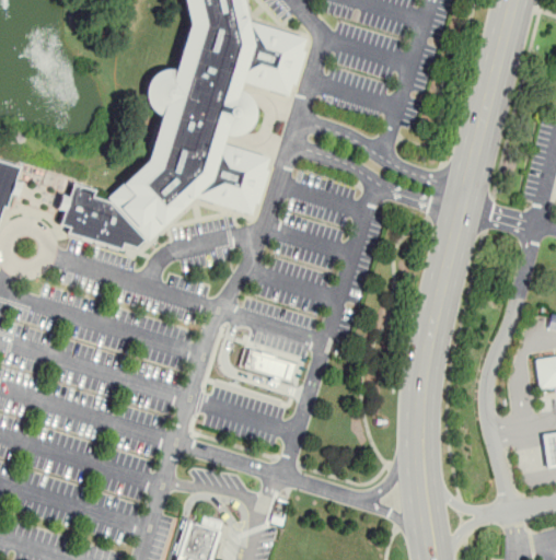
[(185,0),(190,22),(177,69),(169,68),(159,71),(153,76),(149,83),(147,90),(148,96),(150,105),(157,112),(162,115),(149,159),(108,197),(147,240),(149,242),(198,198),(254,216),(274,156),(228,141),(230,135),(242,133),(252,126),(258,116),(258,105),(254,96),(238,90),(242,78),(289,93),(308,39),(251,20),(245,0),(185,0)]
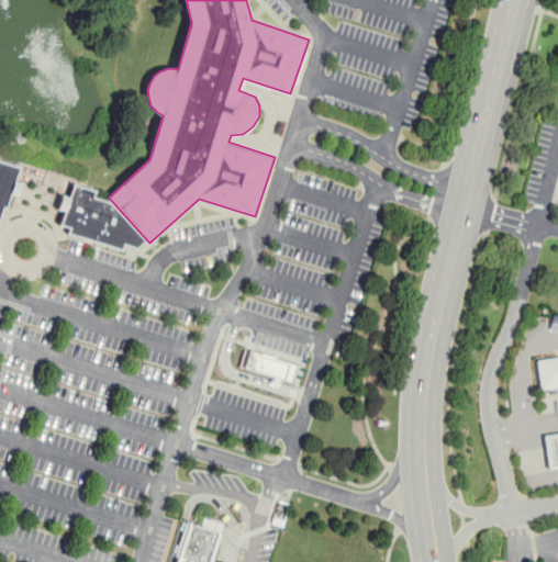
[(0,231),(21,167),(0,160),(0,231)]
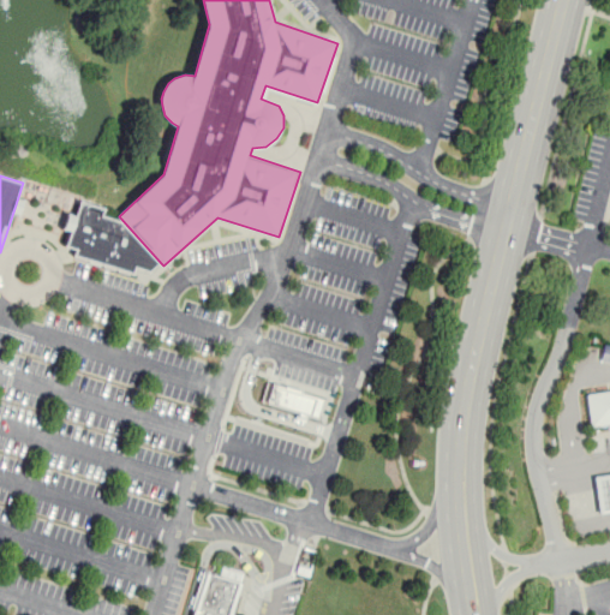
[(119,216),(106,212),(107,207),(82,199),(77,216),(70,214),(65,230),(73,232),(69,246),(78,249),(77,255),(136,274),(137,267),(151,272),(161,263),(119,216)]
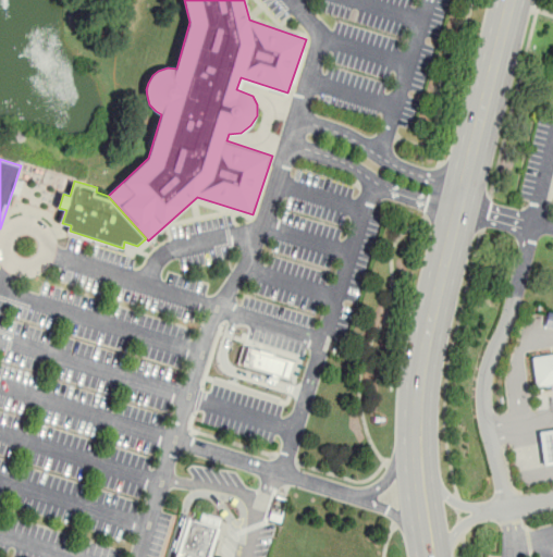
[(292,378),(296,358),(245,347),(241,366),(292,378)]
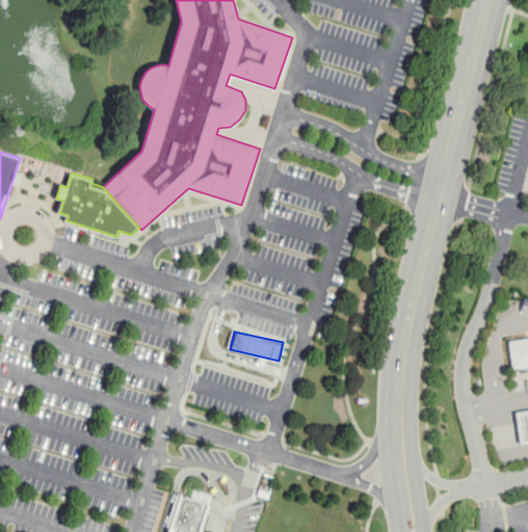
[(527,339),(510,342),(515,370),(527,368),(527,339)]
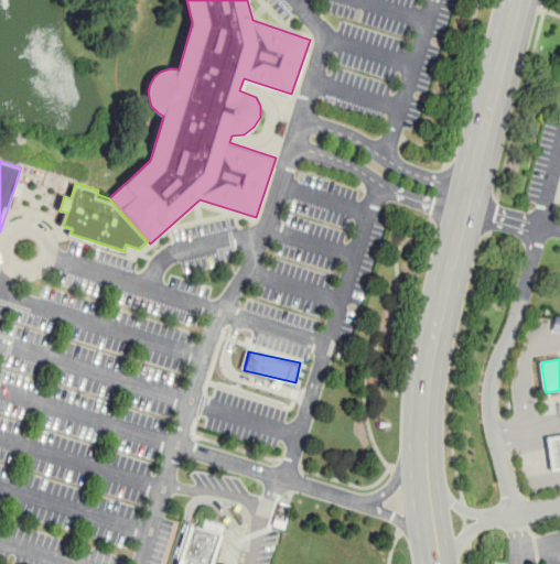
[(550,437),(559,436),(559,472),(557,473),(550,437)]
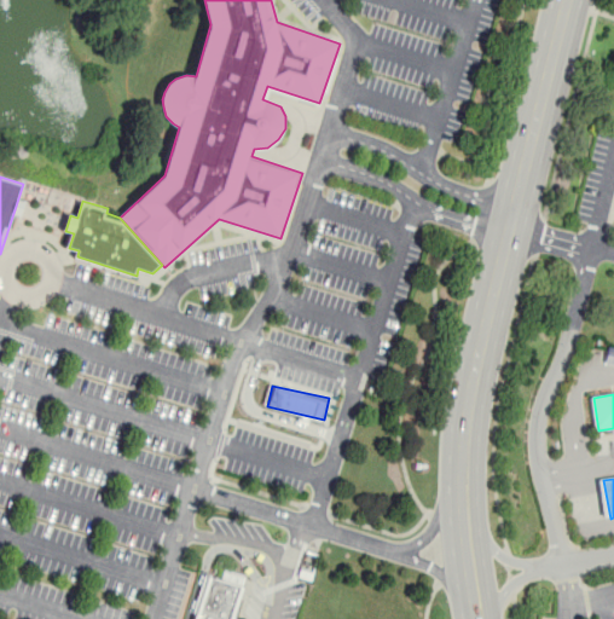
[(208,574),(192,618),(241,618),(253,586),(248,585),(252,576),(227,568),(224,579),(208,574)]
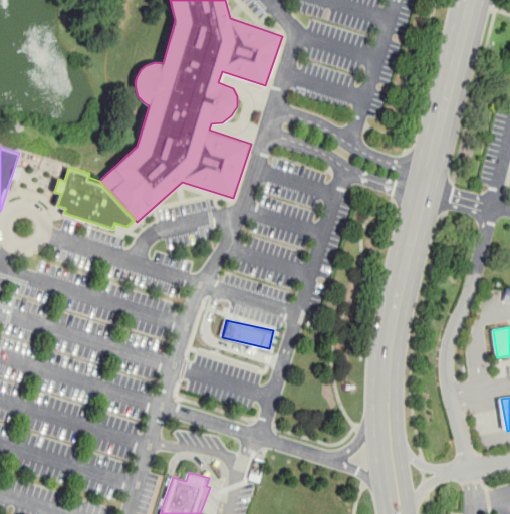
All buildings are outlined.
